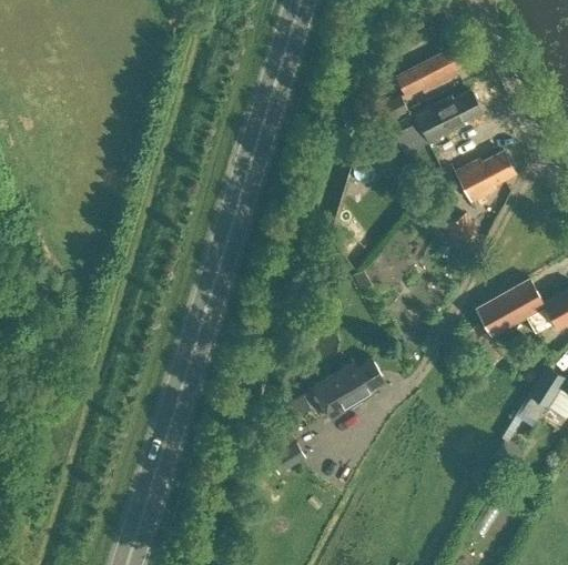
[(455,71),(459,68),(450,50),(395,79),(404,96),(418,88),(423,94),(457,77),(455,71)]
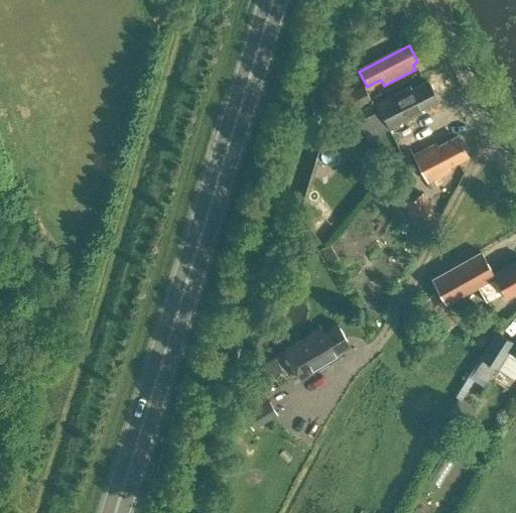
[(421,112),(436,104),(426,84),(411,91),(410,89),(354,117),(360,128),(381,118),(388,131),(420,115),(421,112)]
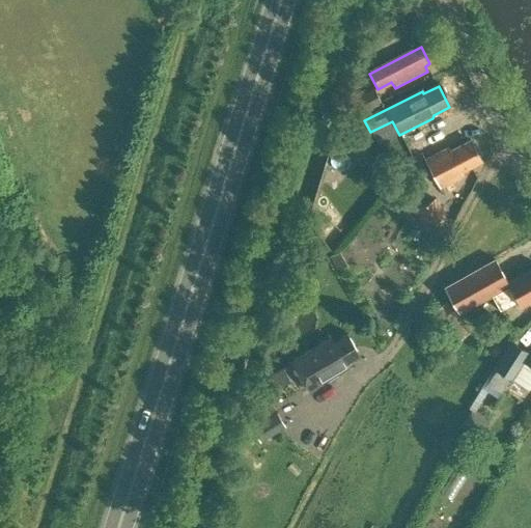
[(351,120),(381,106),(374,91),(343,107),(351,120)]
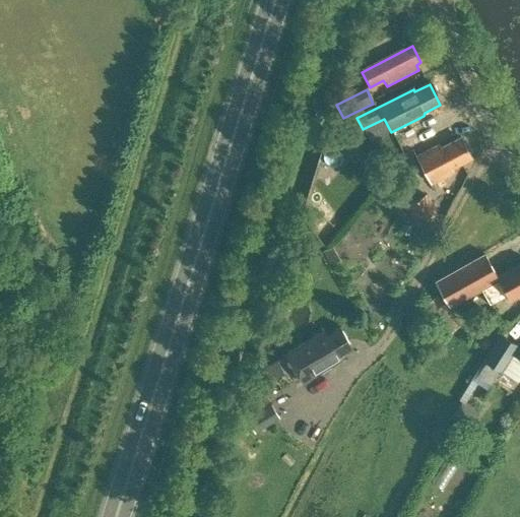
[(451,171),(470,160),(460,139),(440,150),(439,146),(415,158),(430,186),(453,174),(451,171)]
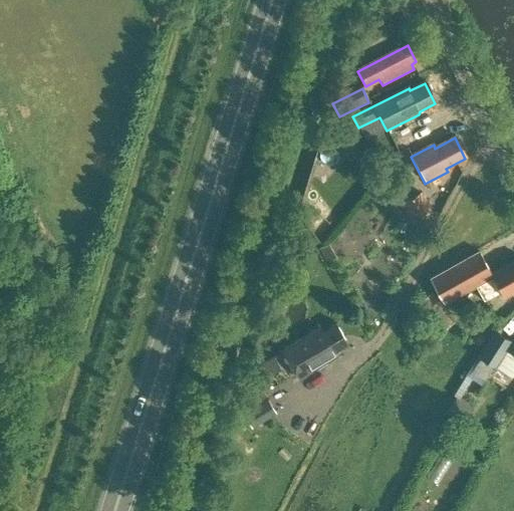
[(421,195),(403,205),(417,231),(436,221),(427,206),(421,195)]
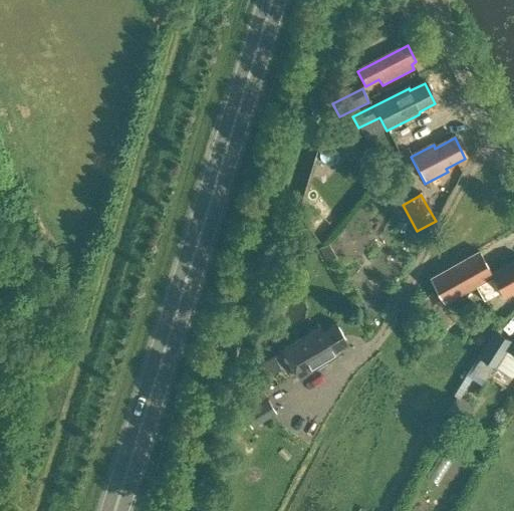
[(309,237),(321,231),(311,212),(299,218),(309,237)]
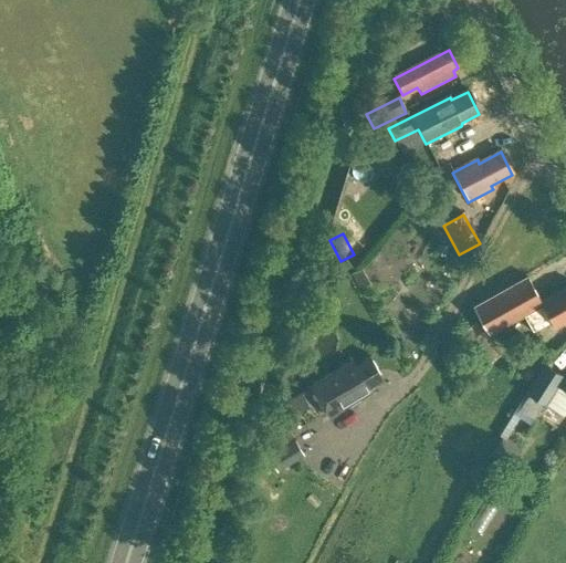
[(364,269),(353,277),(363,289),(368,284),(367,273),(364,269)]
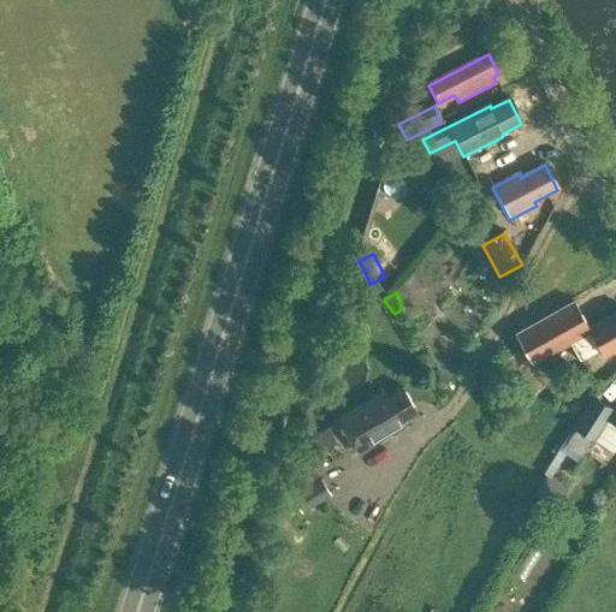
[(615,313),(588,330),(574,303),(514,336),(531,366),(569,344),(580,362),(599,351),(604,358),(615,351),(615,313)]
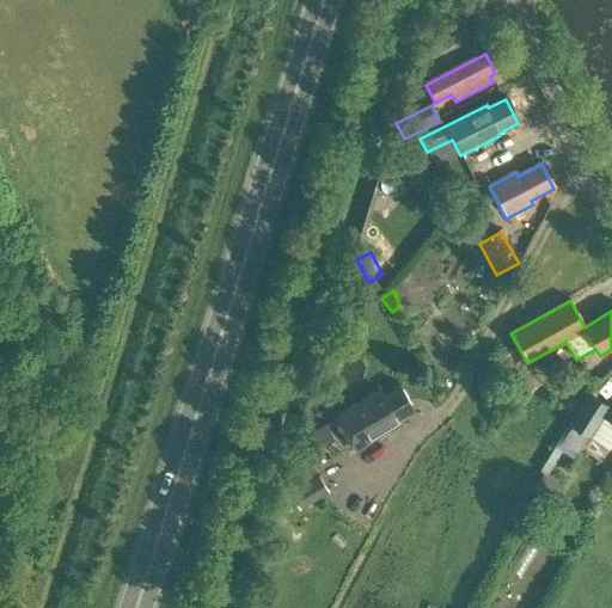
[(398,422),(414,412),(399,387),(383,397),(380,392),(335,419),(355,453),(401,427),(398,422)]
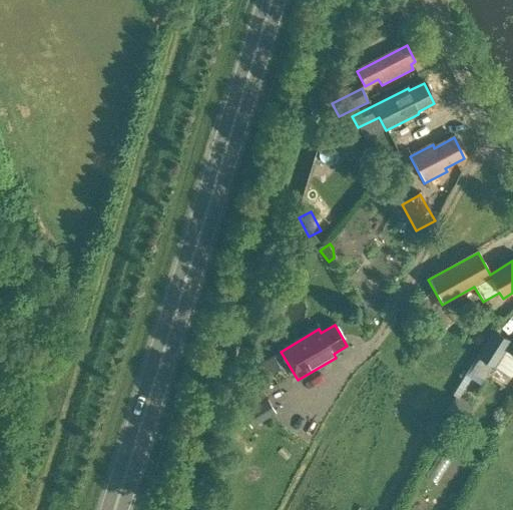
[(512,338),(510,344),(493,333),(476,359),(492,371),(505,351),(512,355),(512,338)]
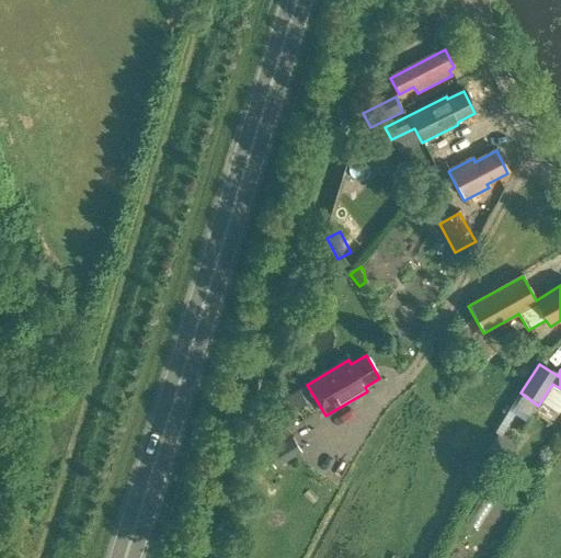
[(290,416),(306,407),(298,391),(283,400),(290,416)]
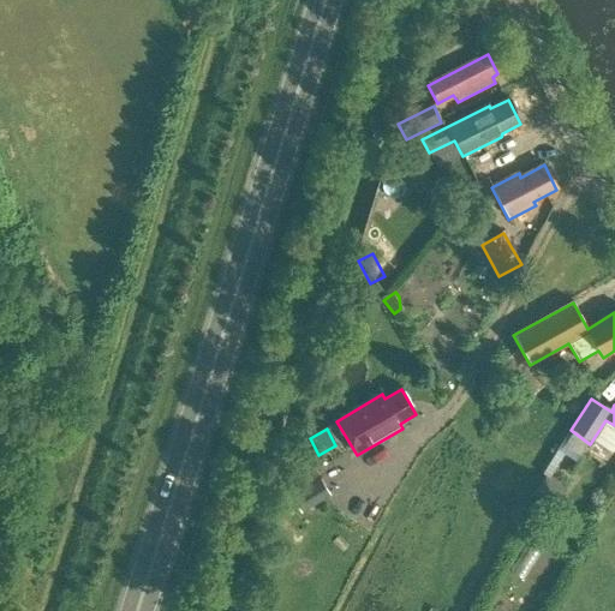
[(312,469),(291,483),(296,492),(318,478),(312,469)]
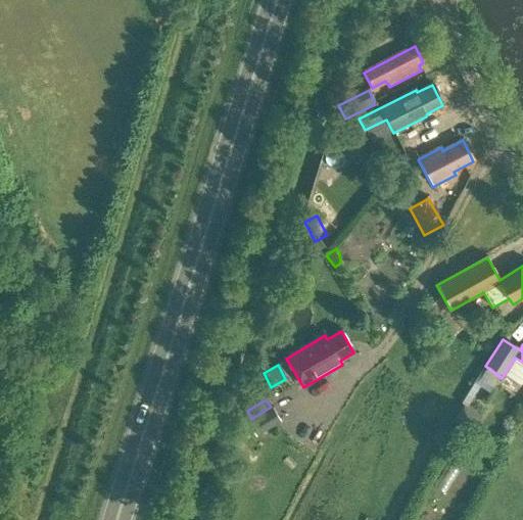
[(256,439),(282,424),(274,412),(248,426),(256,439)]
